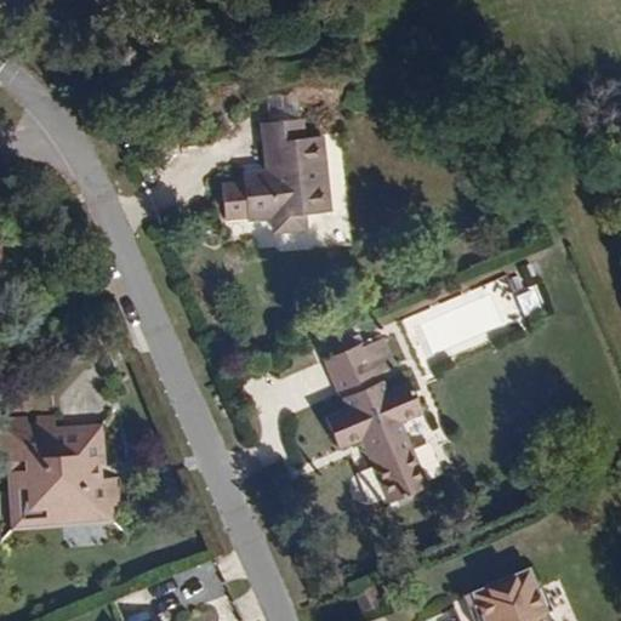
[(266,186),(241,188),(241,186),(220,188),(223,222),(245,221),(245,223),(271,221),(272,235),(302,232),(302,218),(326,216),(319,140),(301,141),(298,121),(260,126),(265,175),(266,186)]
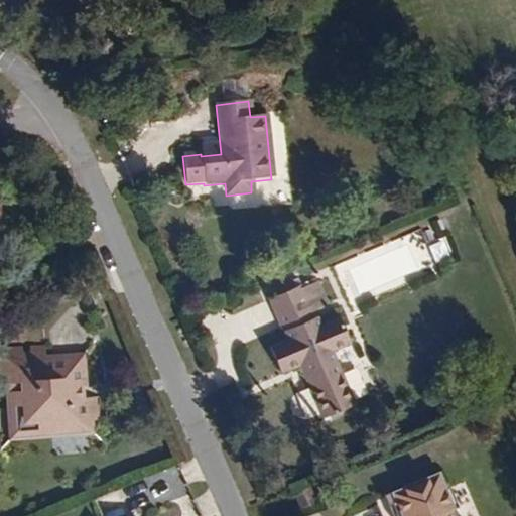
[(221,154),(220,145),(200,147),(201,156),(221,154)]
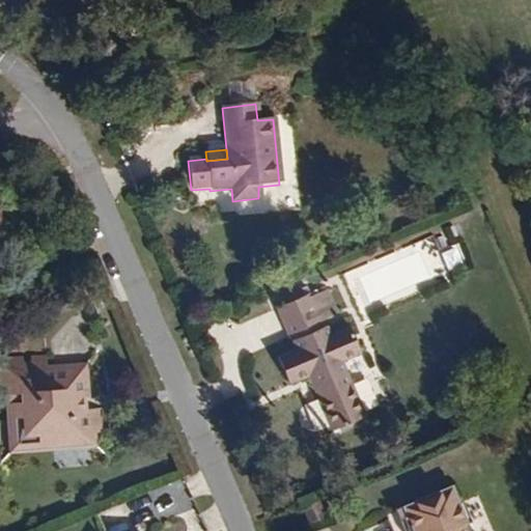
[(442,253),(450,272),(469,263),(460,245),(442,253)]
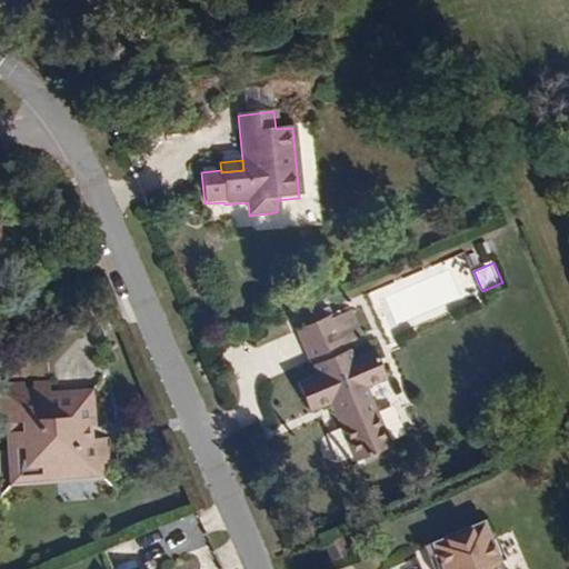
[(335,349),(343,346),(331,318),(325,320),(335,349)]
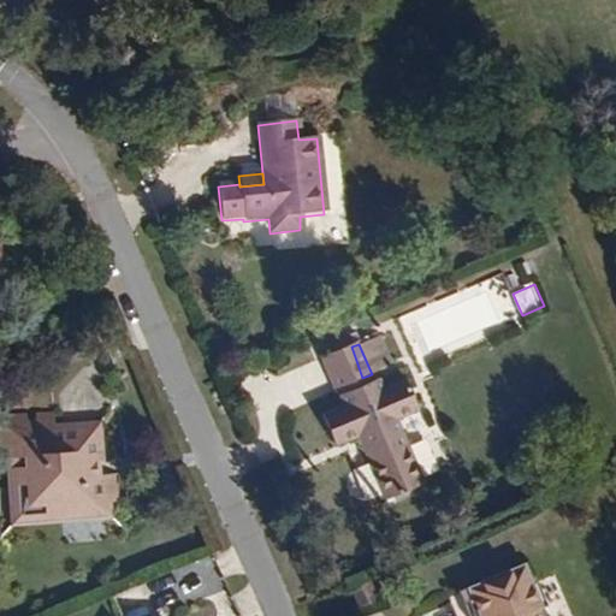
[(374,380),(372,374),(362,378),(351,347),(318,361),(335,397),(338,396),(344,408),(324,418),(338,449),(361,439),(365,446),(362,452),(385,503),(395,499),(398,505),(414,499),(413,493),(422,487),(402,437),(397,434),(392,425),(419,413),(404,384),(384,392),(380,385),(374,380)]
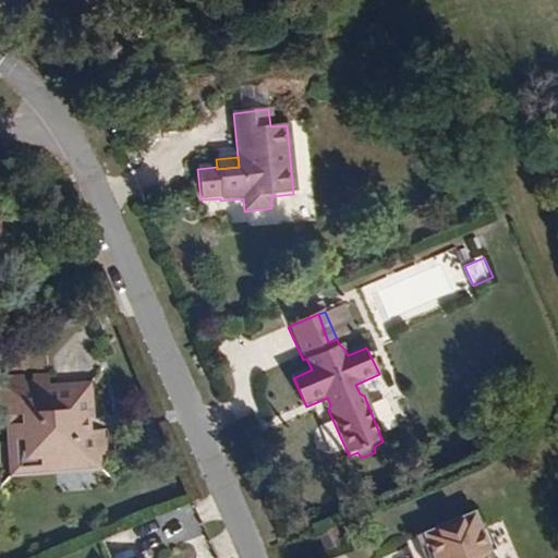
[(11,465),(11,492),(82,487),(82,482),(92,482),(89,453),(73,455),(72,443),(77,439),(76,412),(34,413),(33,403),(2,403),(3,436),(4,459),(11,465)]
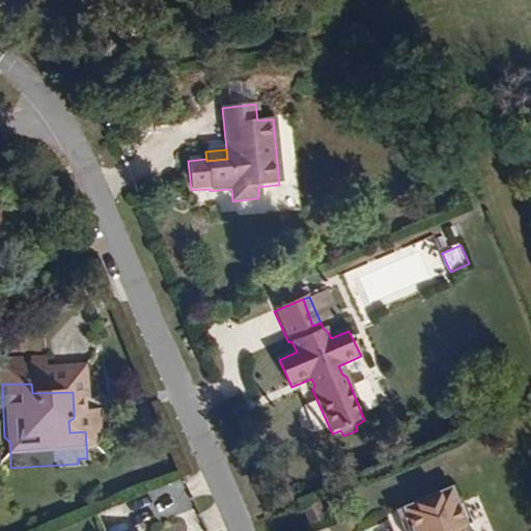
[(465,530),(465,529),(469,527),(460,507),(456,508),(449,493),(400,513),(401,519),(406,530),(465,530)]
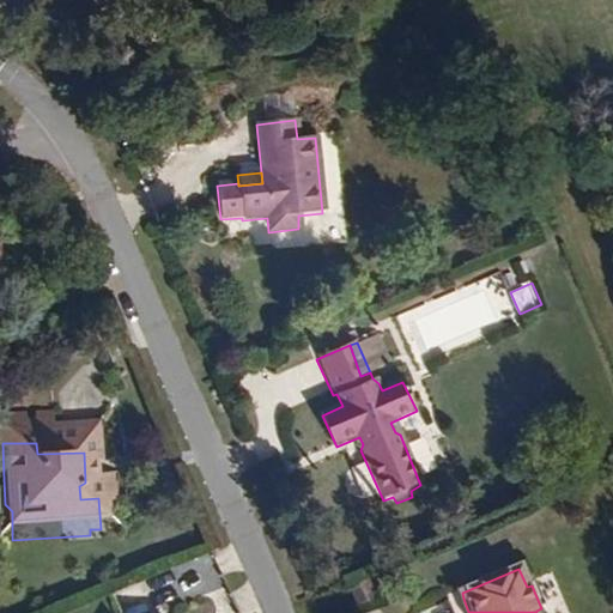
[(354,611),(380,600),(372,582),(346,593),(354,611)]
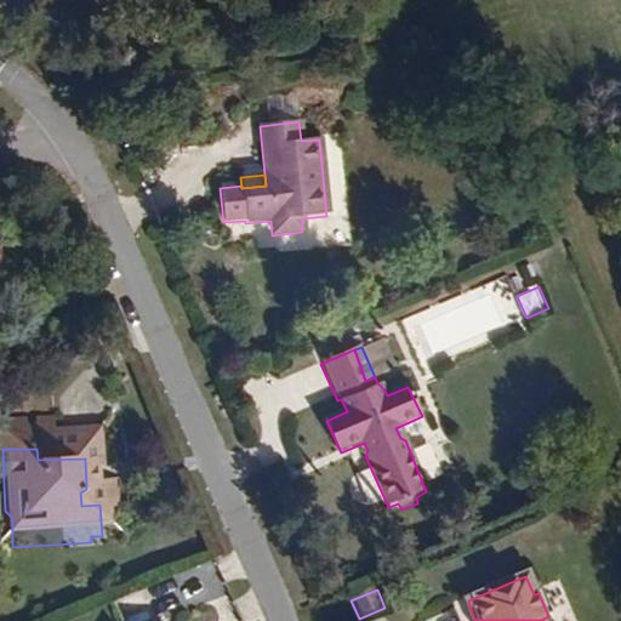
[(474,620),(469,607),(455,613),(457,620),(474,620)]
